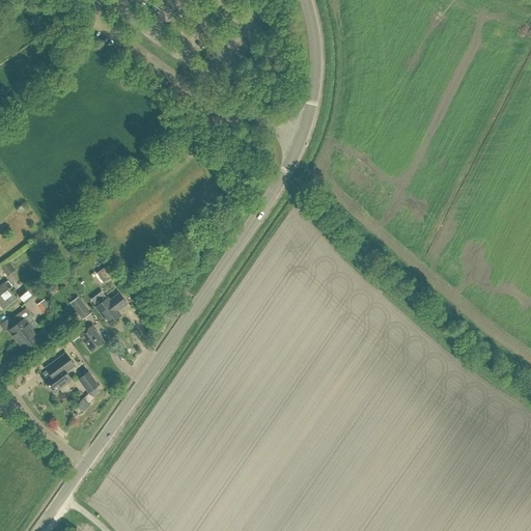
[(8,262),(1,268),(7,276),(15,271),(8,262)]
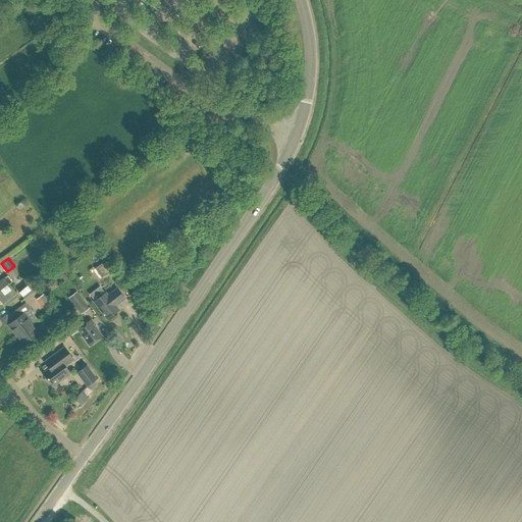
[(100,280),(111,272),(104,262),(93,270),(100,280)]
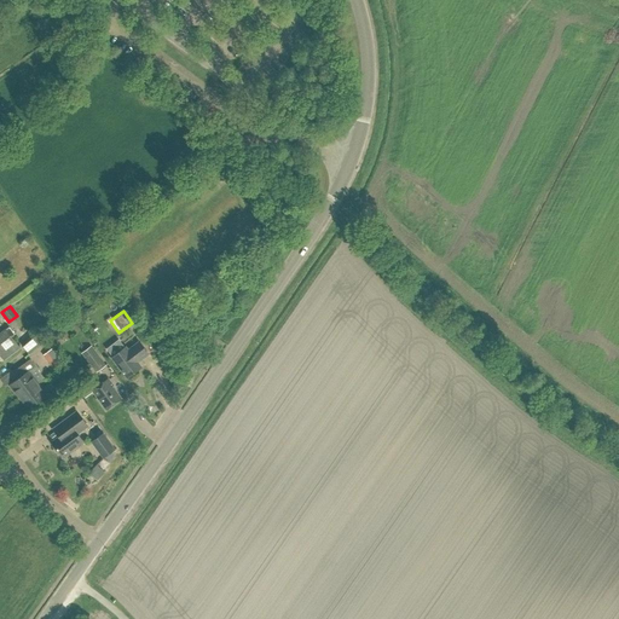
[(0,333),(0,354),(5,360),(21,348),(12,337),(16,335),(10,328),(6,330),(5,329),(0,333)]
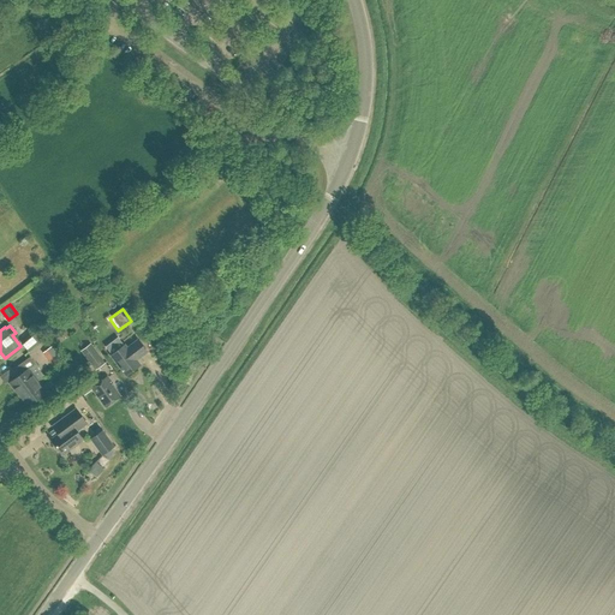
[(30,352),(48,338),(40,328),(22,344),(30,352)]
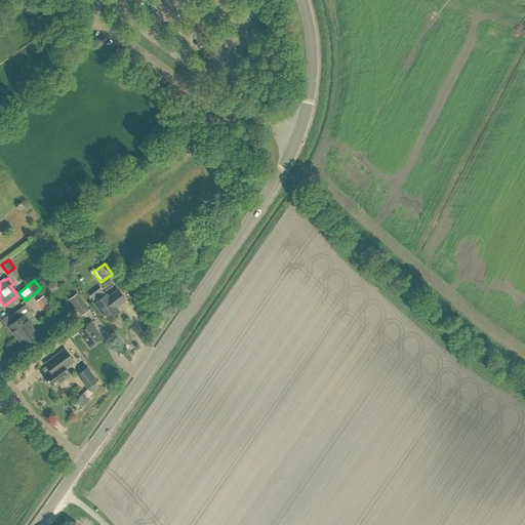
[(125,299),(117,289),(108,295),(106,293),(93,303),(107,320),(119,311),(116,307),(125,299)]
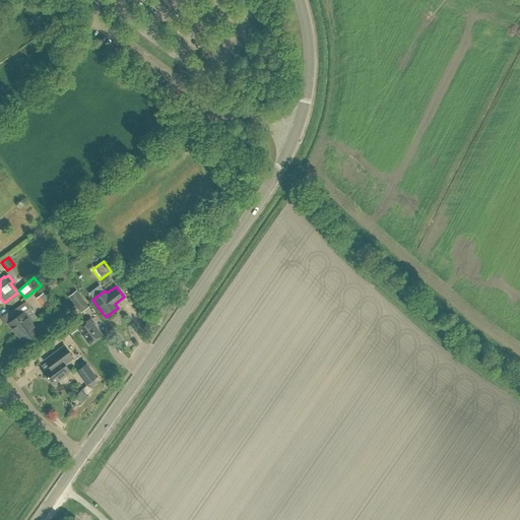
[(81,314),(89,307),(77,290),(69,297),(81,314)]
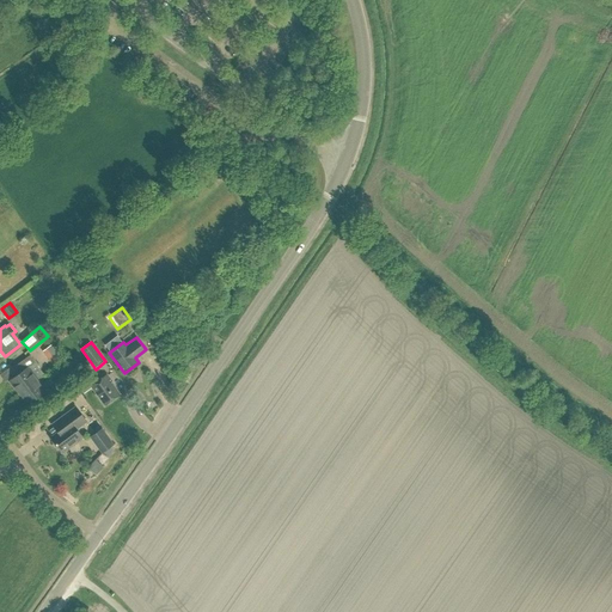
[(43,350),(55,365),(65,357),(53,343),(43,350)]
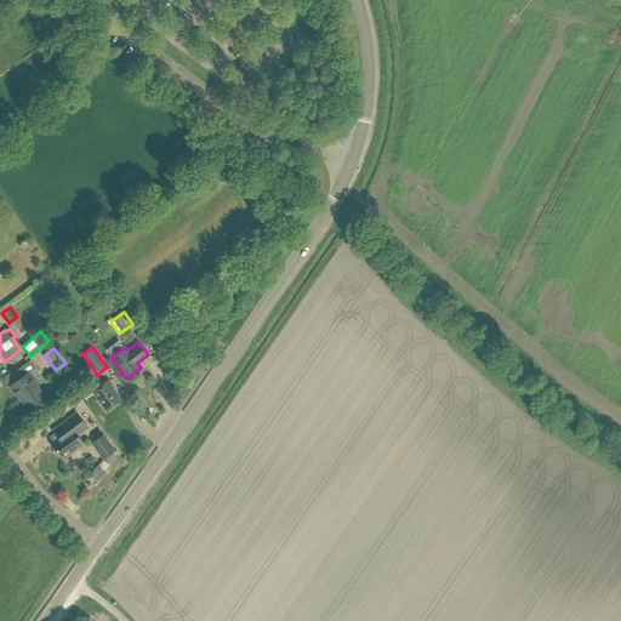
[(44,379),(30,360),(12,374),(18,380),(10,386),(18,398),(38,383),(44,379)]
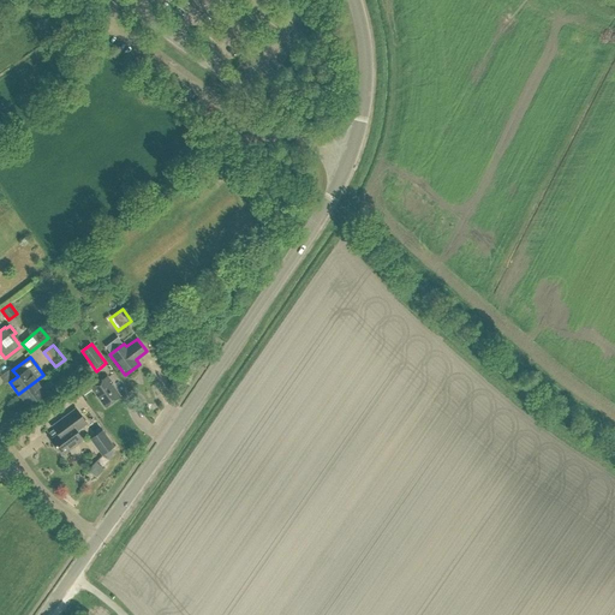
[(105,406),(119,394),(111,382),(112,382),(107,375),(90,387),(93,389),(105,406)]
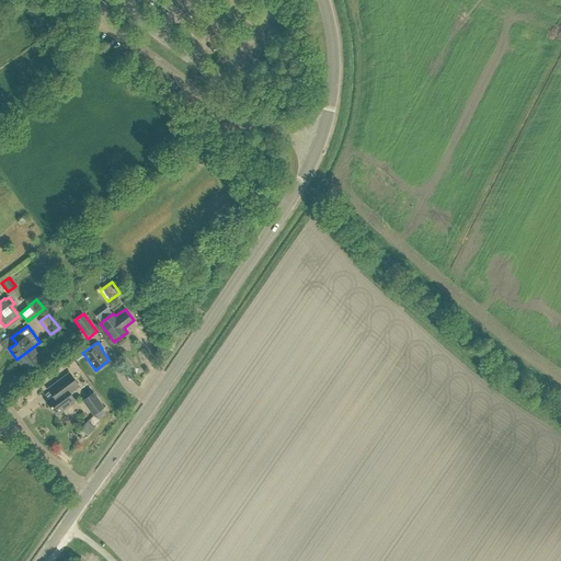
[(34,346),(16,359),(24,371),(36,362),(42,367),(54,358),(45,347),(38,352),(34,346)]
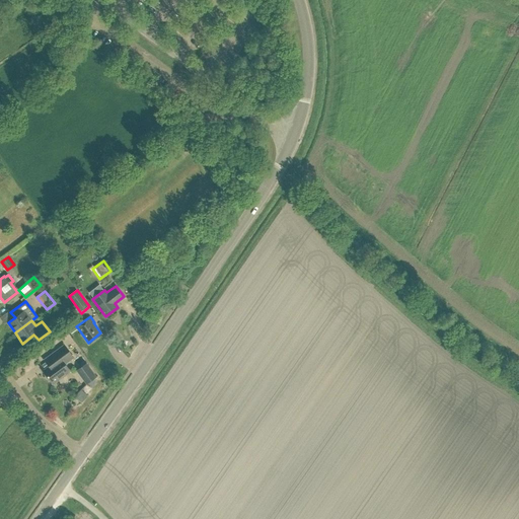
[(66,325),(71,334),(78,328),(76,326),(72,321),(66,325)]
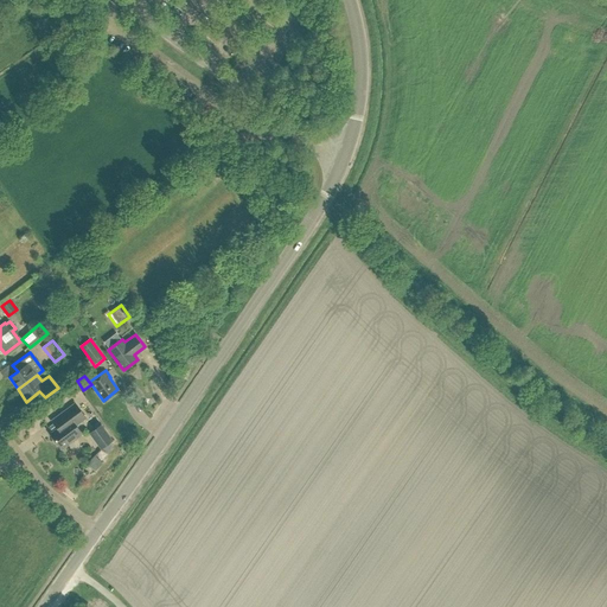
[(57,427),(52,430),(49,433),(61,448),(81,434),(75,425),(84,417),(74,403),(57,416),(57,417),(52,421),(57,427)]
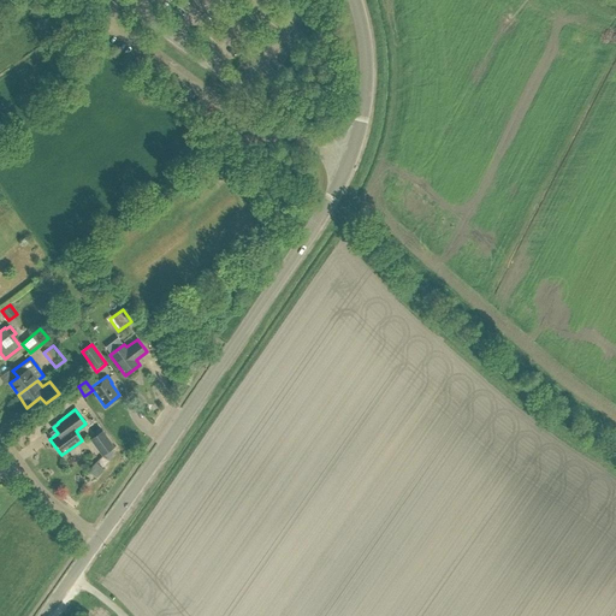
[(102,457),(116,448),(104,431),(92,440),(102,457)]
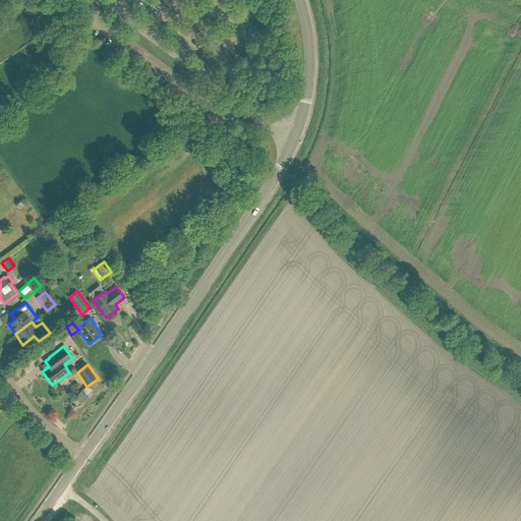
[(89,399),(81,392),(75,399),(81,405),(89,399)]
